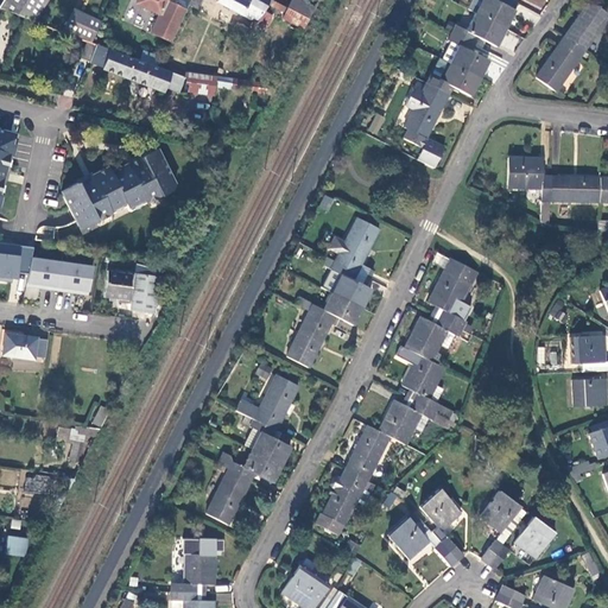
[(2,0),(0,5),(0,8),(36,23),(49,0),(2,0)]
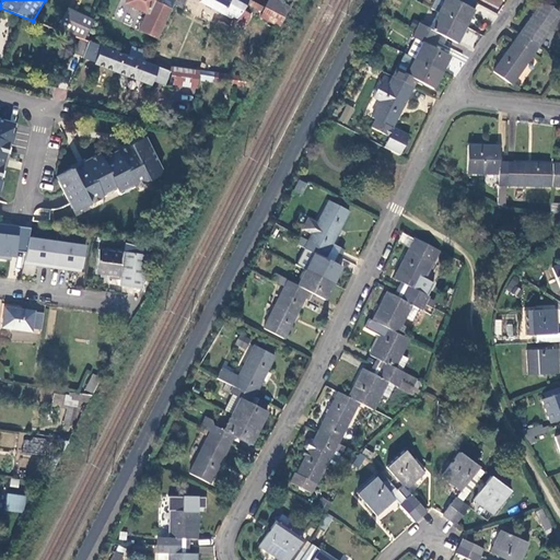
[(176,0),(174,6),(182,10),(186,0),(176,0)]
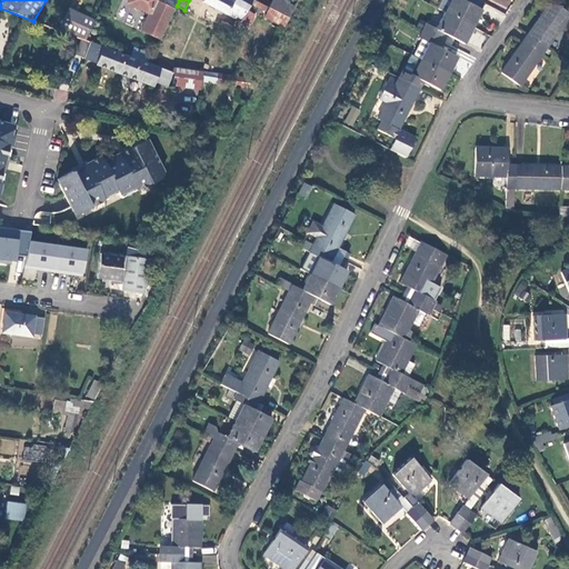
[(252,0),(251,0),(202,0),(202,2),(236,20),(233,27),(222,21),(220,27),(235,36),(247,11),(250,5),(252,0)]
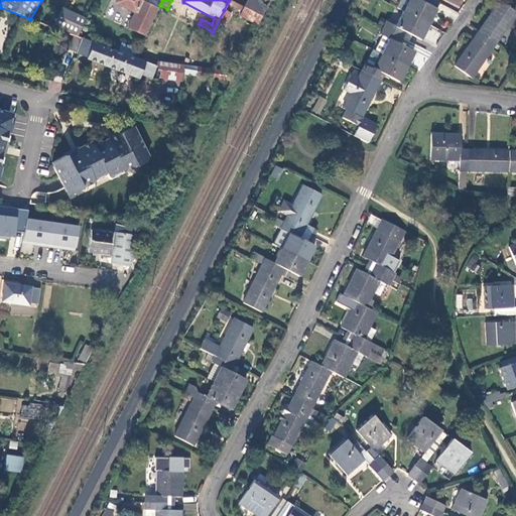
[(231,0),(229,0),(227,4),(242,12),(244,7),(231,0)]
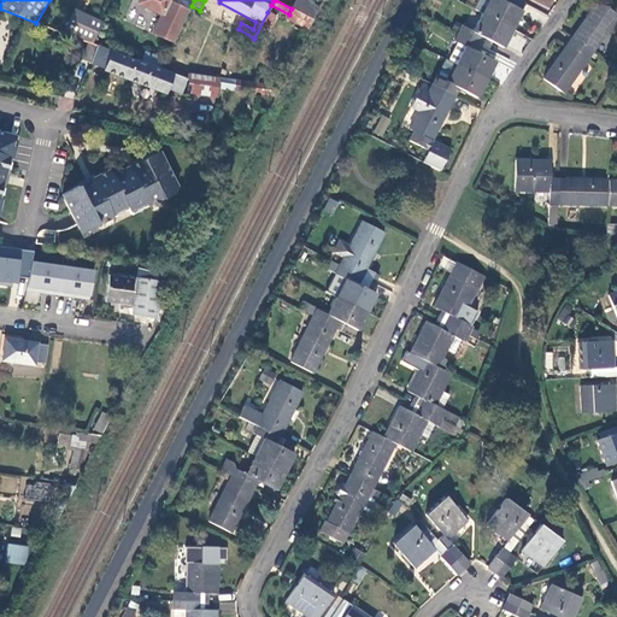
[(313,19),(319,7),(304,0),(295,0),(292,9),(313,19)]
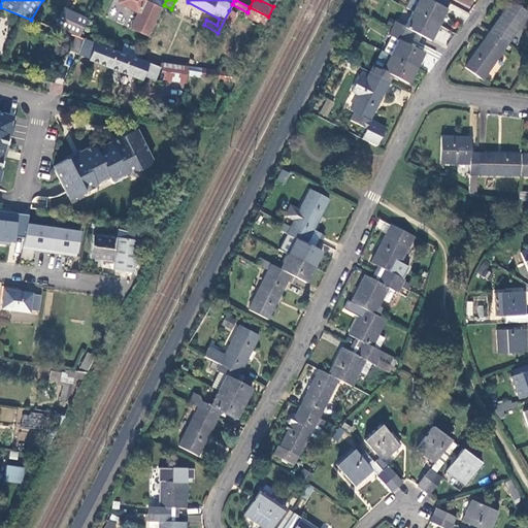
[(431,1),(431,0),(409,0),(406,8),(413,11),(438,26),(447,9),(431,1)]
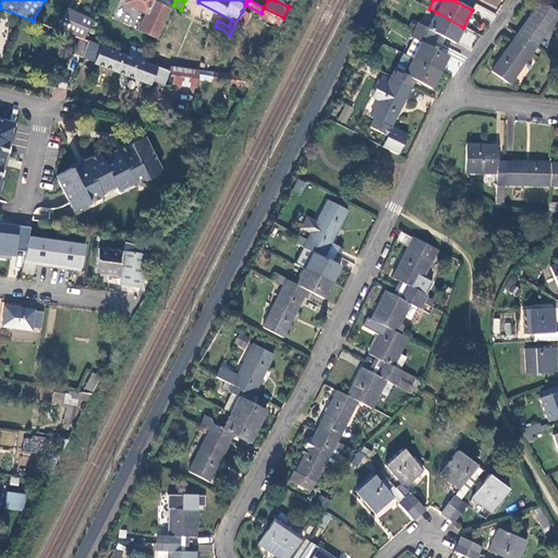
[(517,35),(535,48),(557,15),(557,12),(541,1),(517,35)]
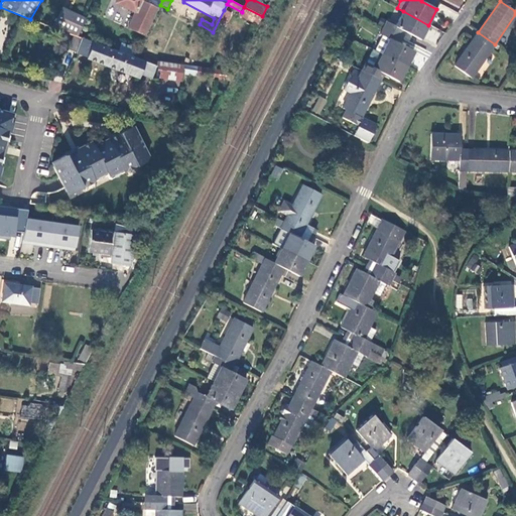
[(262,16),(244,7),(242,12),(241,15),(257,24),(262,16)]
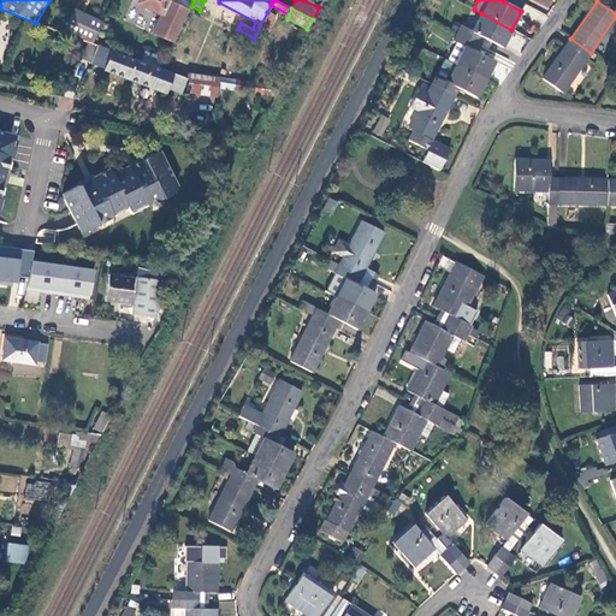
[(66,31),(93,43),(102,23),(76,11),(66,31)]
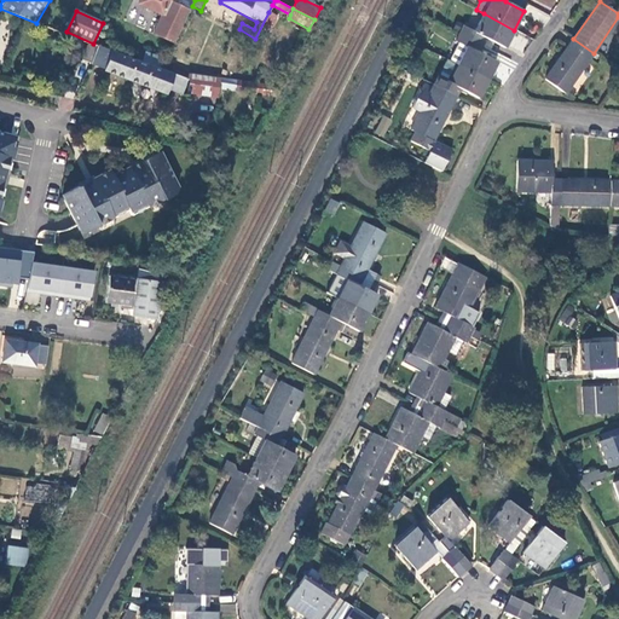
[(268,12),(255,39),(264,42),(277,17),(268,12)]
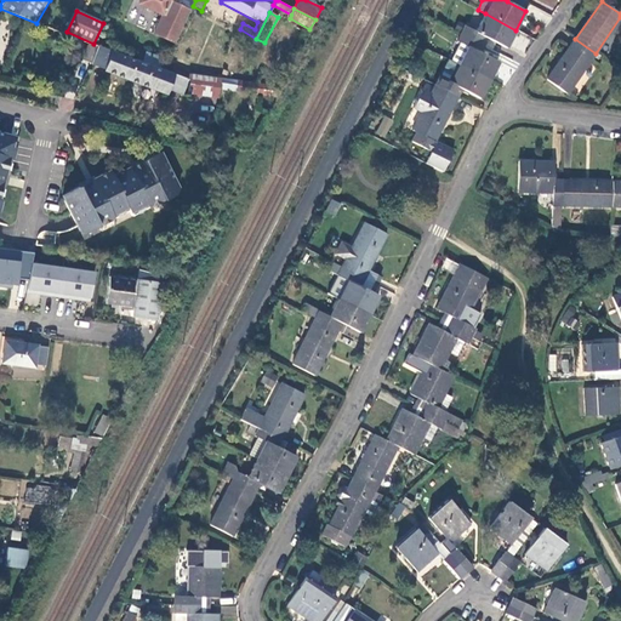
[(507,47),(516,30),(485,13),(477,32),(466,27),(461,34),(484,46),(488,38),(495,43),(507,47)]
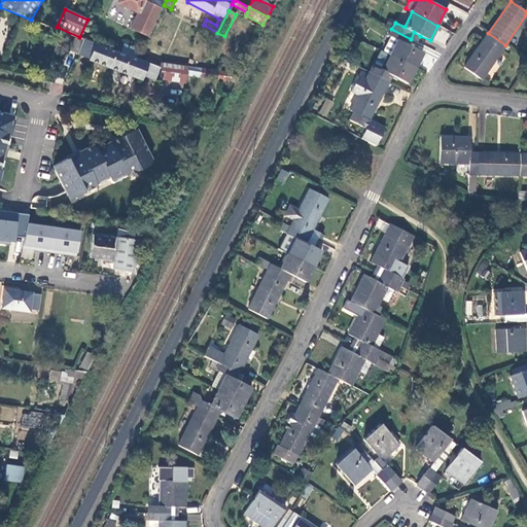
[(389,56),(416,69),(423,54),(408,45),(411,39),(391,29),(389,35),(390,36),(382,53),(389,56)]
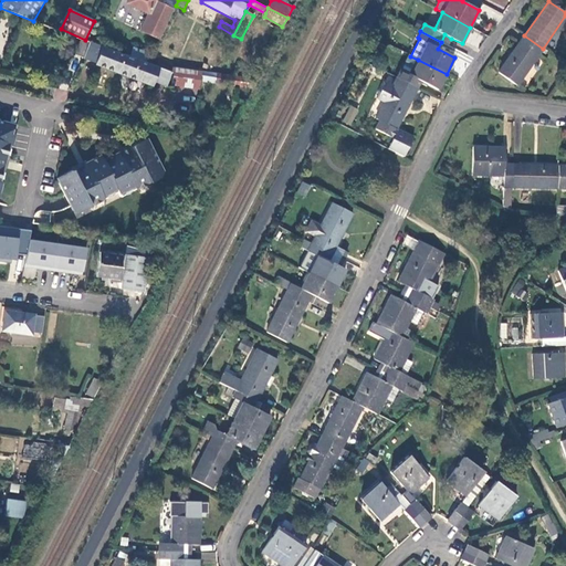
[(441,42),(448,45),(451,39),(444,34),(441,42)]
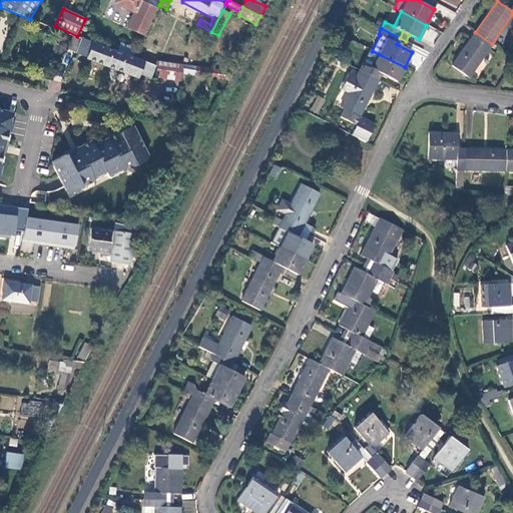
[(469,78),(492,44),(475,32),(452,66),(469,78)]
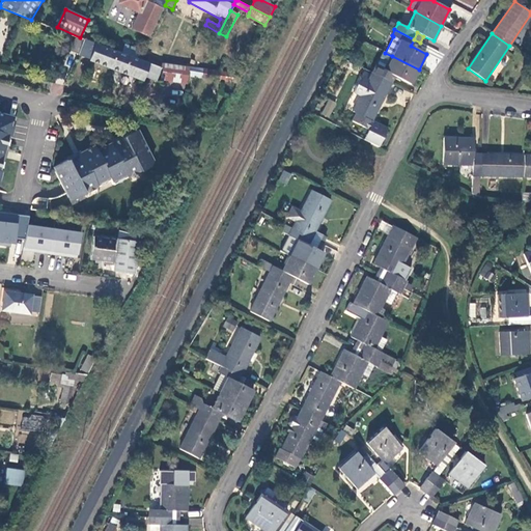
[(71,51),(78,53),(79,49),(82,42),(76,38),(71,51)]
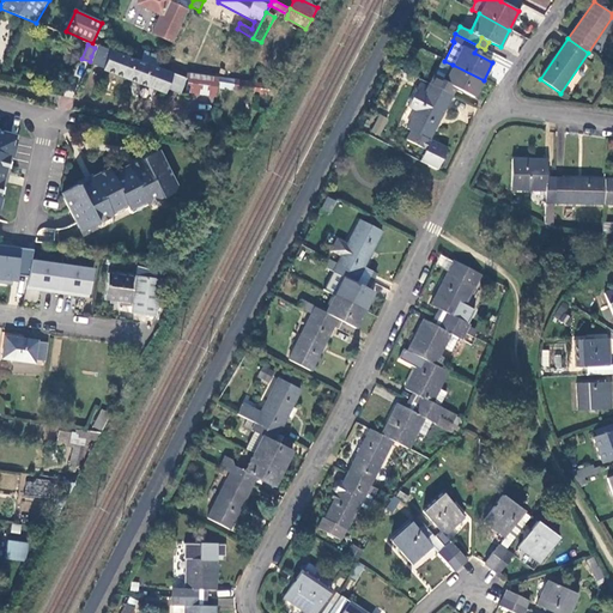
[(96,46),(95,48),(91,56),(107,61),(109,56),(105,55),(108,49),(96,46)]
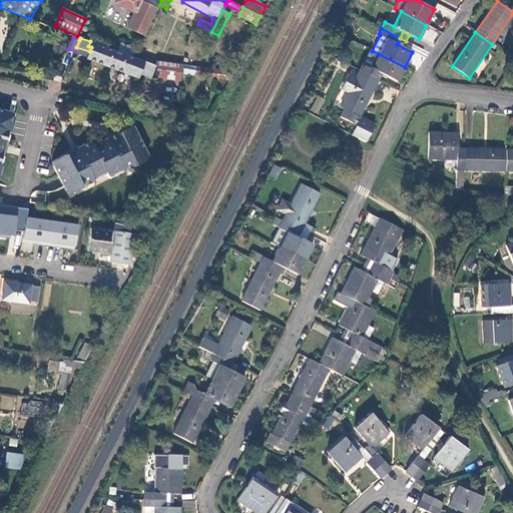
[(87,57),(86,59),(137,78),(139,74),(141,68),(149,71),(151,64),(132,57),(117,52),(90,41),(88,46),(91,47),(89,51),(87,57)]
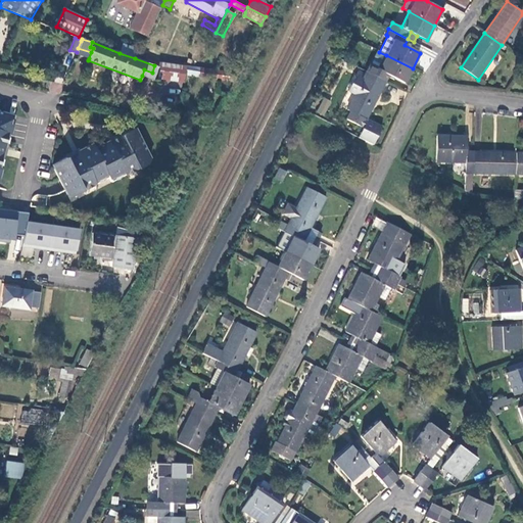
[(120,53),(135,58),(138,49),(124,44),(120,53)]
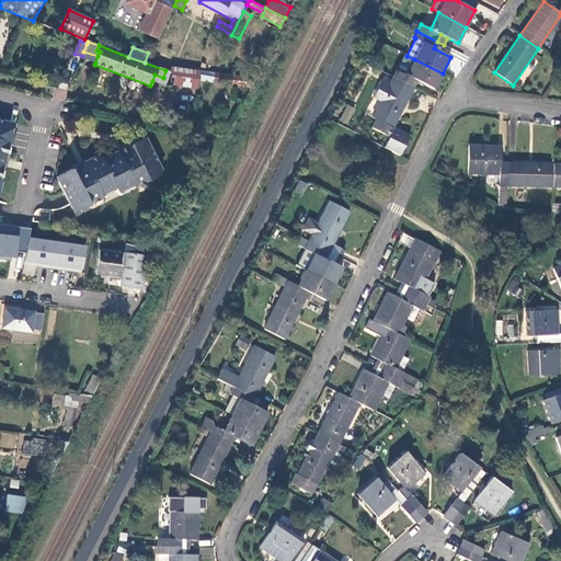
[(82,56),(81,57),(95,63),(98,56),(83,52),(82,56)]
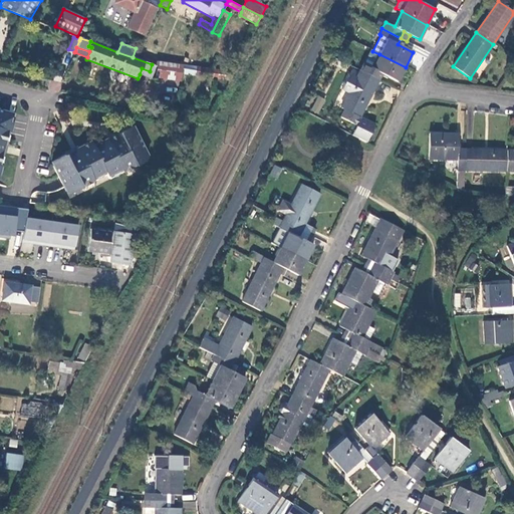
[(398,82),(406,67),(379,54),(372,69),(363,64),(360,71),(379,80),(382,74),(398,82)]
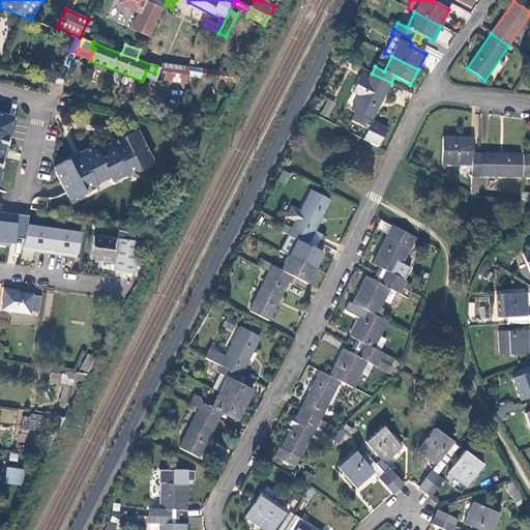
[(157,80),(186,83),(187,76),(188,67),(164,63),(159,67),(157,80)]
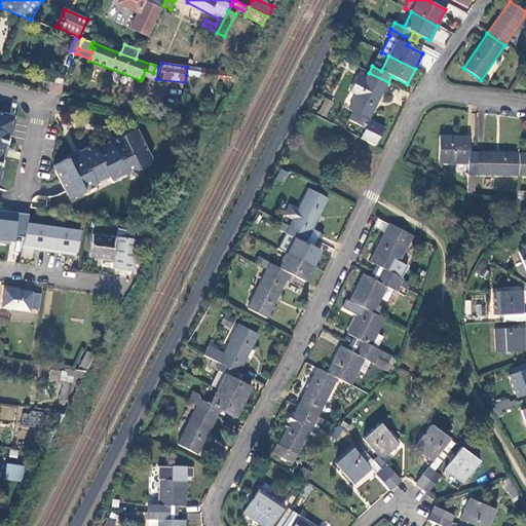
[(186,75),(234,82),(235,73),(187,67),(186,75)]
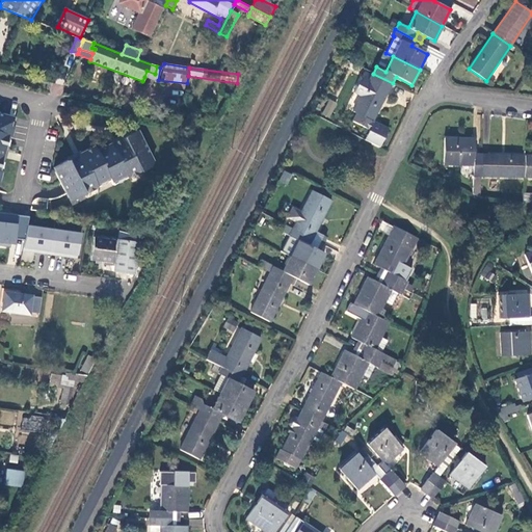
[(147,71),(144,77),(152,80),(155,74),(147,71)]
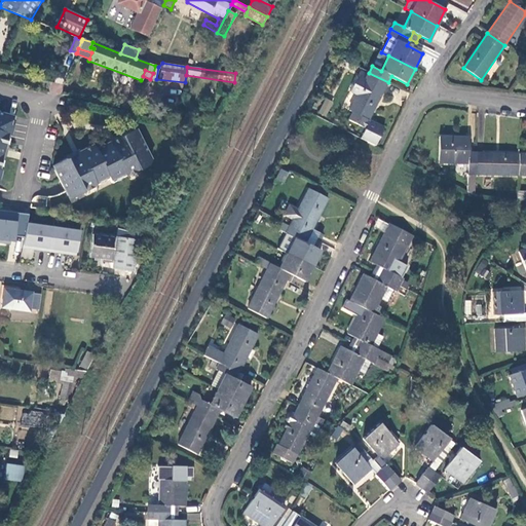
[(388,82),(369,73),(365,81),(357,96),(348,111),(351,112),(348,120),(366,129),(370,121),(368,120),(388,82)]
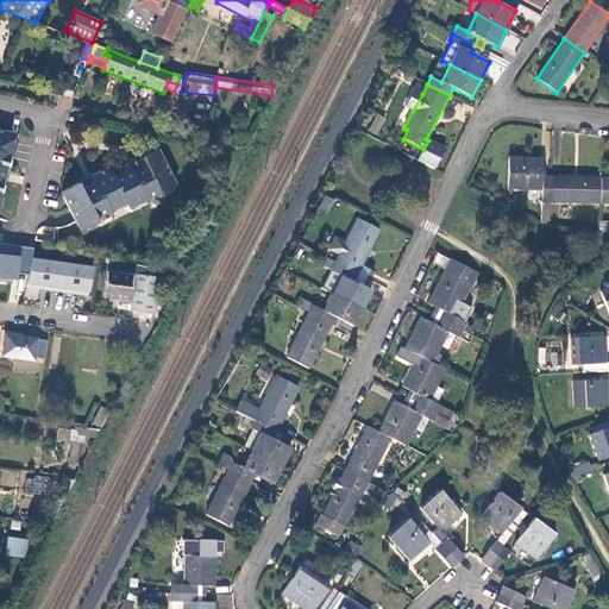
[(413,111),(422,94),(414,89),(405,106),(413,111)]
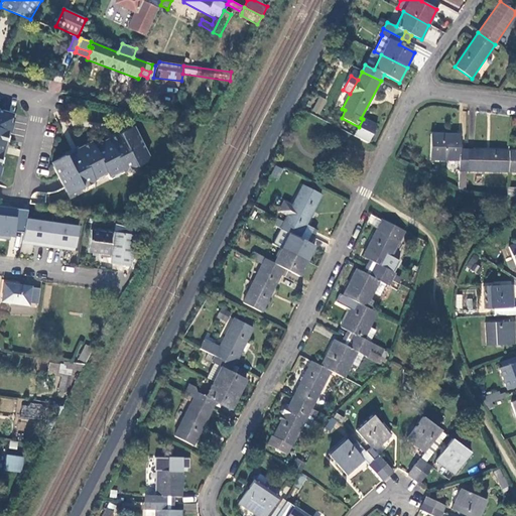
[(318,112),(325,100),(317,97),(312,108),(318,112)]
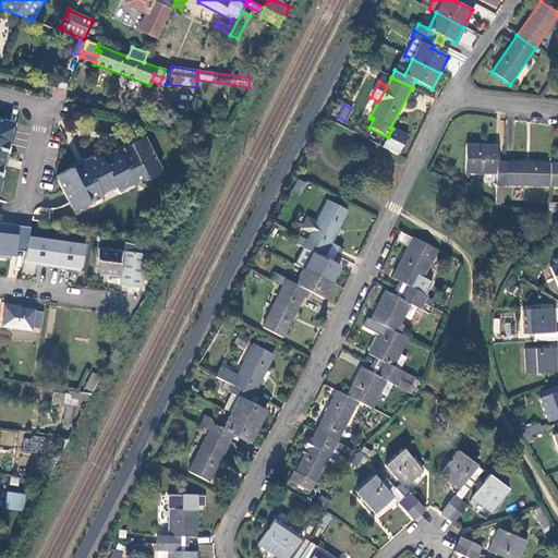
[(12,122),(0,120),(0,191),(2,182),(1,181),(3,167),(5,167),(8,158),(5,158),(9,142),(11,143),(13,133),(10,132),(12,122)]
